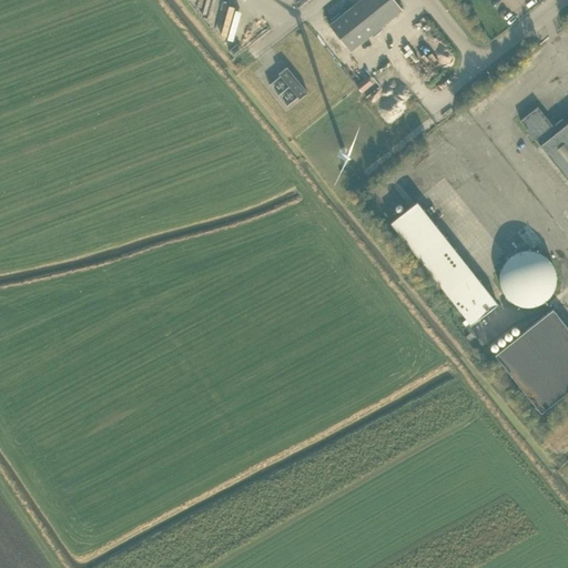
[(394,0),(361,0),(328,26),(350,52),(402,10),(394,0)]
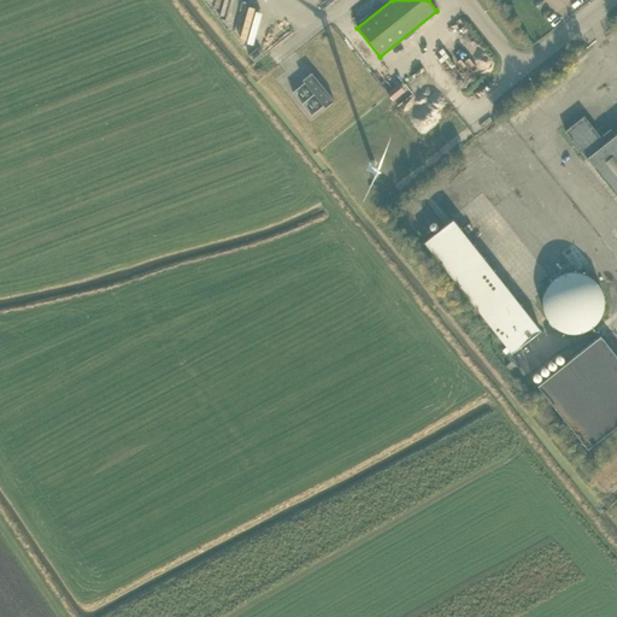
[(534,0),(523,9),(528,15),(539,5),(534,0)]
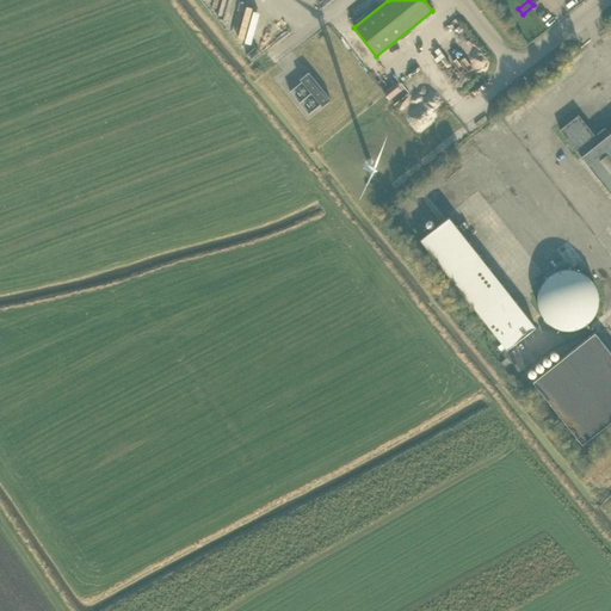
[(289,92),(308,115),(320,105),(321,107),(331,100),(308,73),(300,80),(301,82),(289,92)]
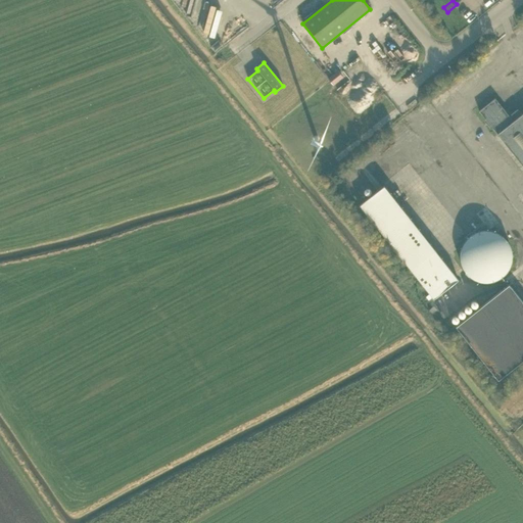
[(522,168),(522,112),(521,114),(517,109),(510,114),(514,121),(513,122),(494,98),(478,111),(522,168)]
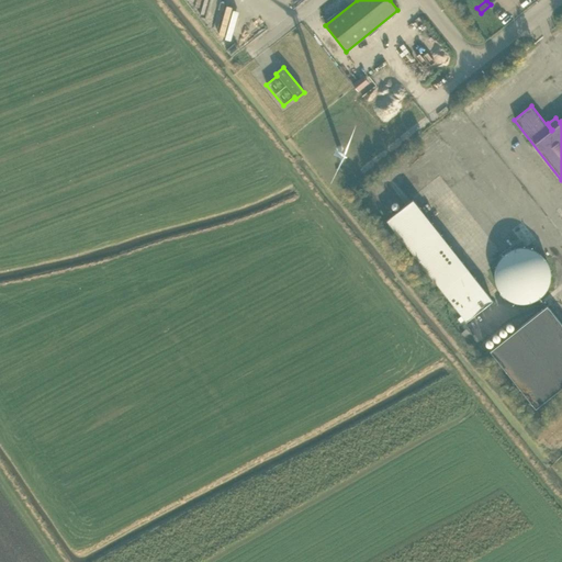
[(385,221),(465,322),(491,301),(412,200),(385,221)]
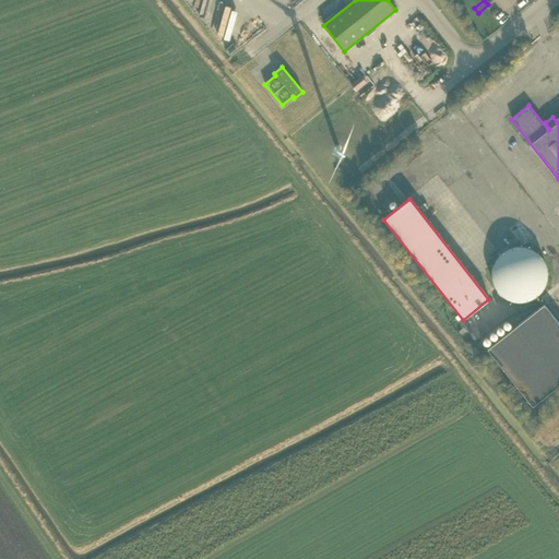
[(521,248),(516,248),(512,248),(509,249),(506,251),(501,253),(499,257),(497,259),(496,261),(495,262),(494,266),(492,269),(491,272),(491,276),(491,278),(492,283),(494,285),(495,287),(496,290),(498,293),(502,297),(506,299),(509,300),(512,301),(516,302),(521,302),(524,302),(528,301),(532,300),(536,297),(538,295),(540,293),(543,290),(544,287),(546,283),(547,280),(547,275),(547,272),(546,268),(545,265),(544,263),(543,260),(542,258),(538,254),(535,252),(532,250),(528,249),(526,248),(521,248)]
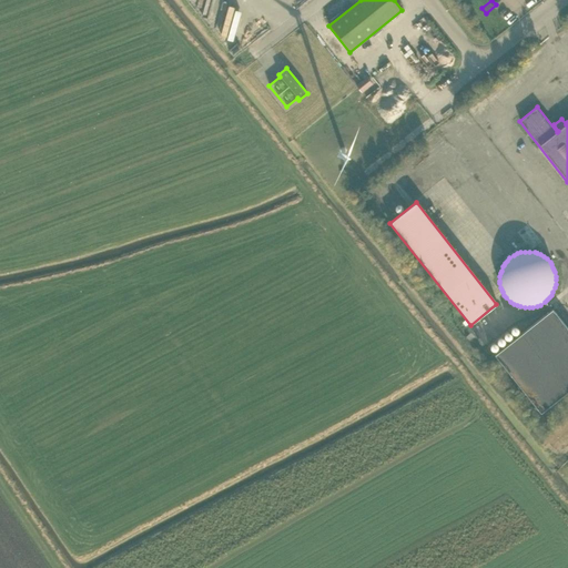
[(494,355),(539,413),(567,391),(567,331),(551,310),(494,355)]
